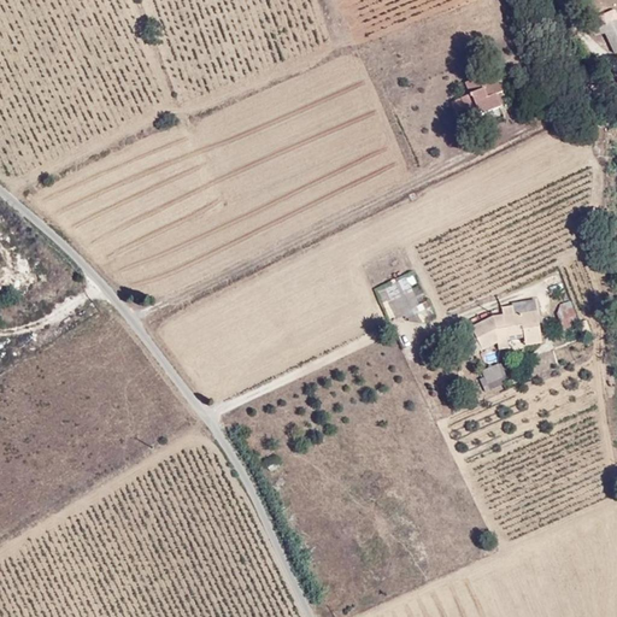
[(616,51),(616,22),(606,27),(616,51)]
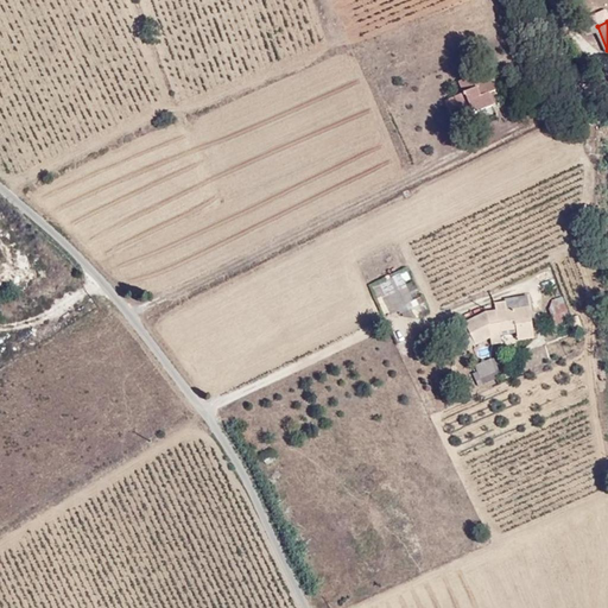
[(511,96),(529,86),(524,76),(506,88),(511,96)]
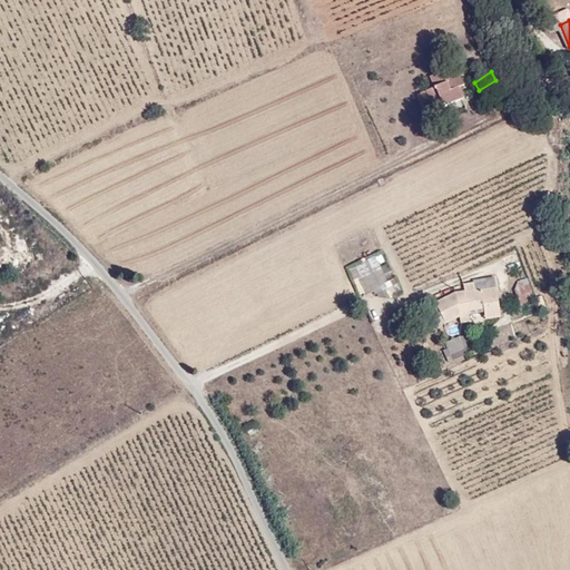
[(465,102),(461,94),(464,91),(460,81),(448,88),(440,75),(423,84),(430,96),(415,104),(425,124),(438,117),(432,107),(441,101),(446,112),(465,102)]
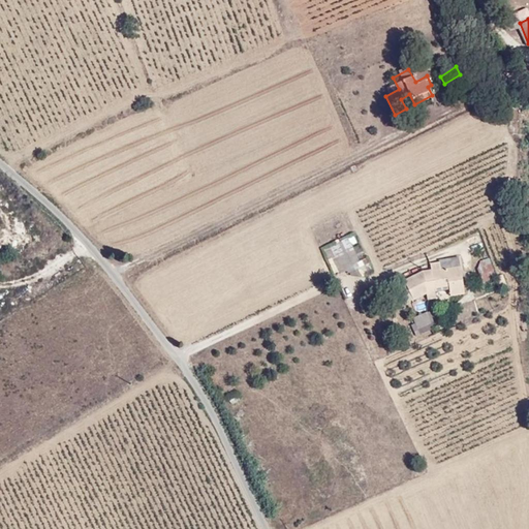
[(414,104),(409,94),(401,99),(406,109),(414,104)]
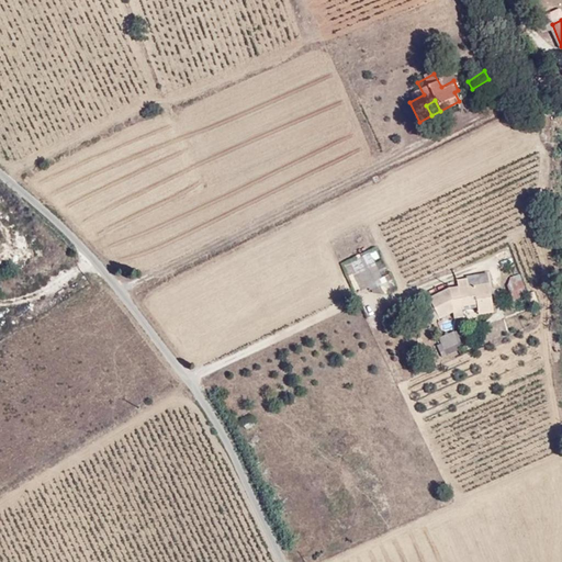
[(495,272),(487,273),(490,283),(497,282),(495,272)]
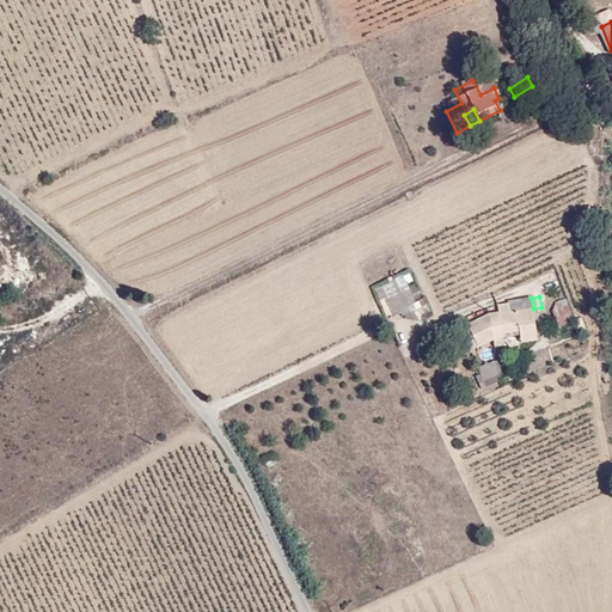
[(508,304),(499,306),(500,313),(490,314),(469,325),(479,348),(494,341),(495,347),(505,346),(502,330),(520,326),(522,342),(538,340),(533,308),(531,298),(508,301),(508,304)]
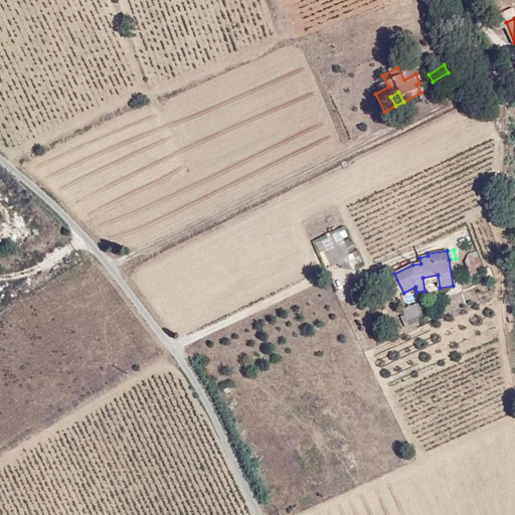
[(479,274),(472,255),(464,259),(462,265),(467,278),(479,274)]
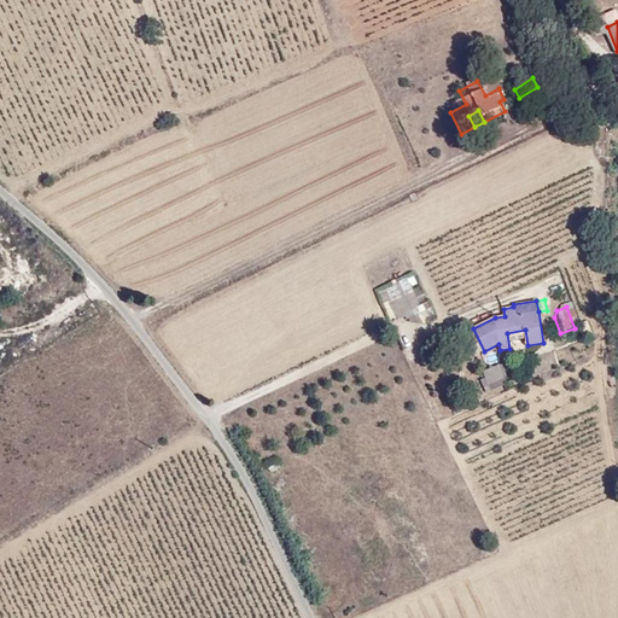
[(484,351),(473,328),(461,334),(472,357),(484,351)]
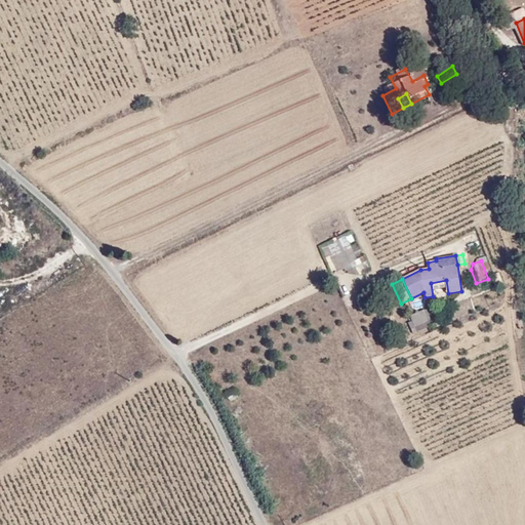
[(425,327),(418,315),(404,321),(409,334),(425,327)]
